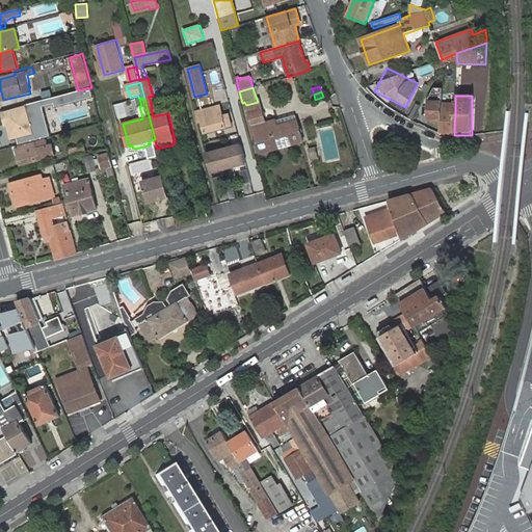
[(246,105),(247,112),(249,111),(262,108),(260,101),(258,102),(246,105)]
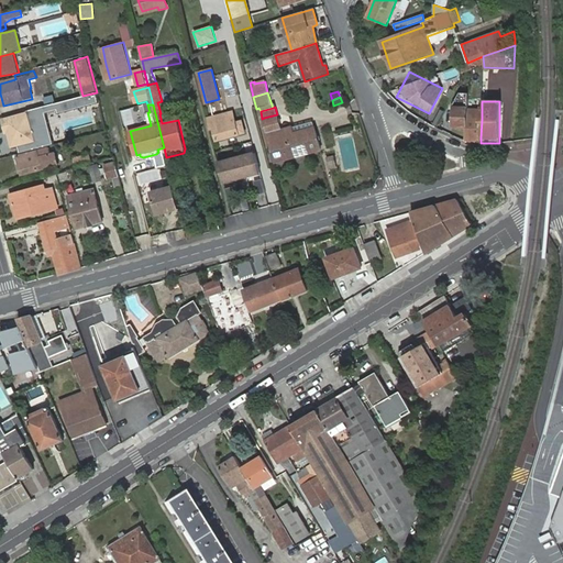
[(481,138),(482,119),(467,119),(467,107),(454,107),(453,127),(467,127),(467,138),(481,138)]
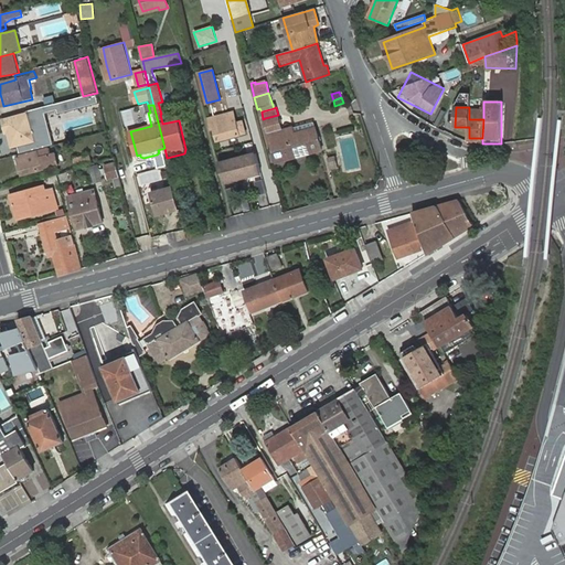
[(28,112),(2,118),(10,149),(35,142),(28,112)]
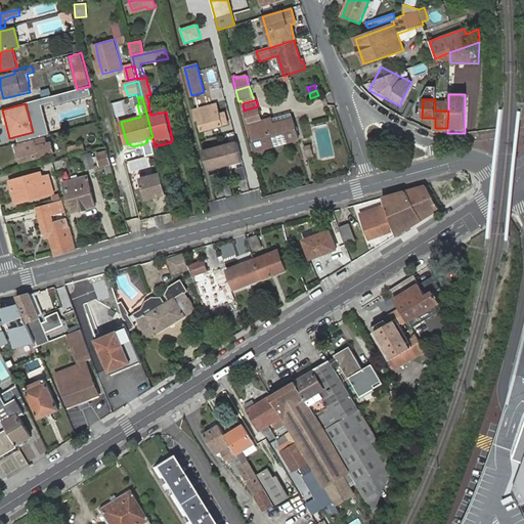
[(194,110),(198,121),(199,121),(202,131),(223,126),(222,124),(227,123),(224,114),(220,115),(217,104),(194,110)]
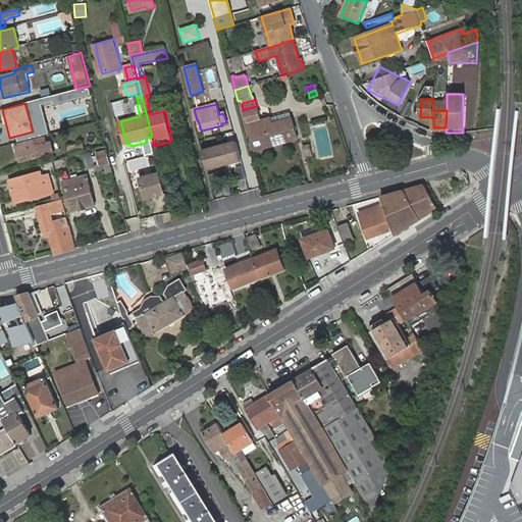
[(245,109),(256,151),(297,139),(291,119),(272,124),(271,119),(261,122),(257,106),(245,109)]
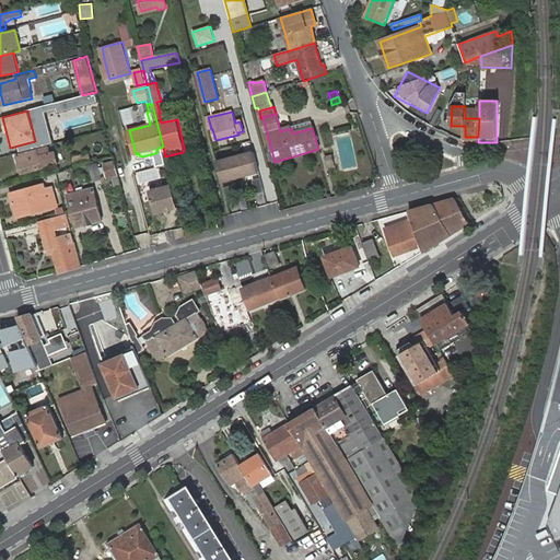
[(55,142),(103,130),(101,119),(51,132),(55,142)]
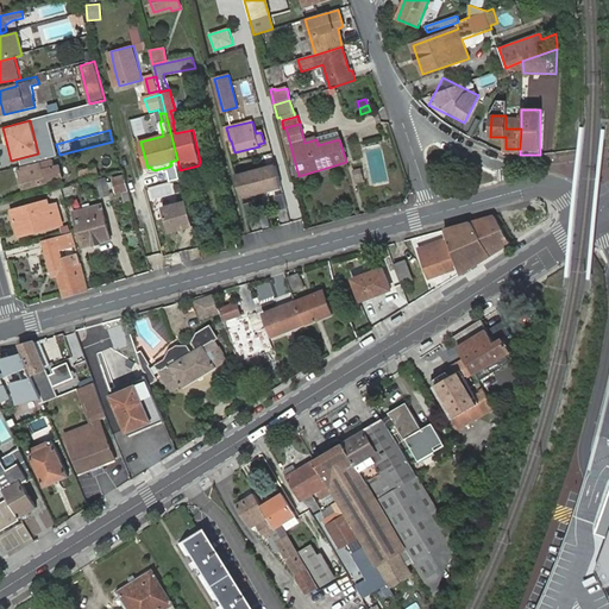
[(318,145),(339,139),(338,133),(316,139),(318,145)]
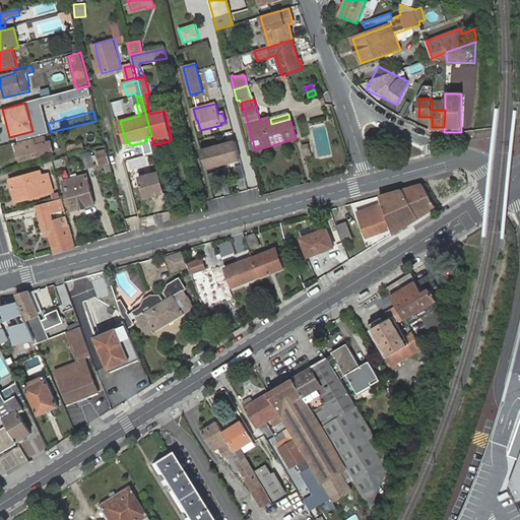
[(45,137),(16,144),(20,160),(54,152),(52,144),(47,145),(45,137)]
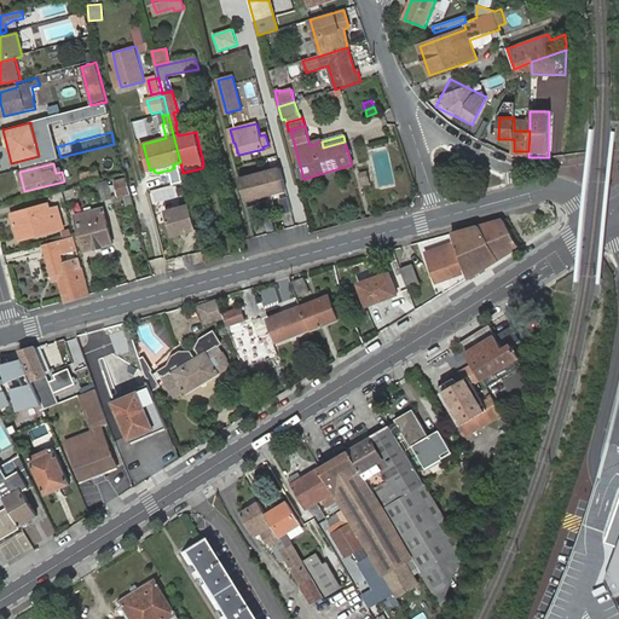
[(287,187),(281,167),(260,173),(266,194),(276,191),(287,187)]
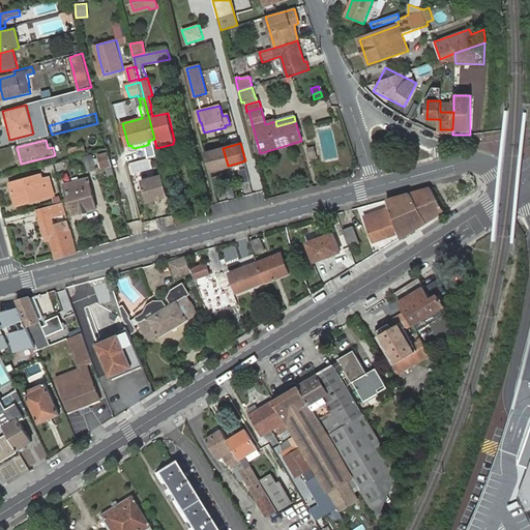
[(84,146),(70,149),(72,155),(86,152),(84,146)]
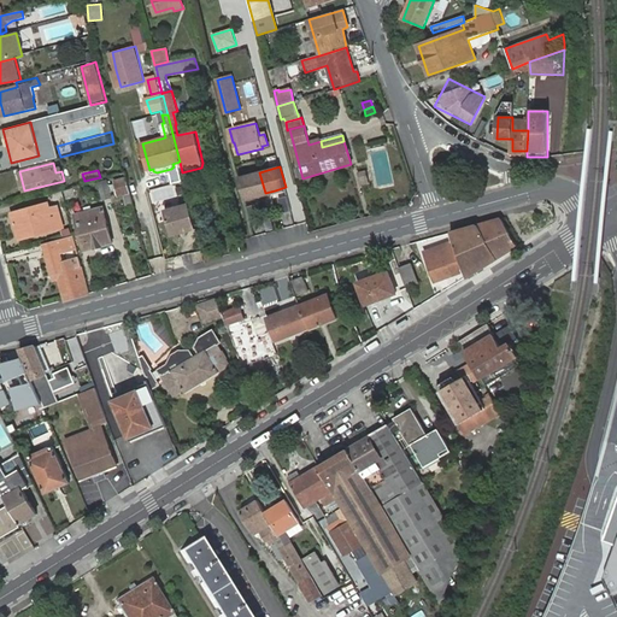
[(358,184),(368,183),(364,170),(356,171),(358,184)]
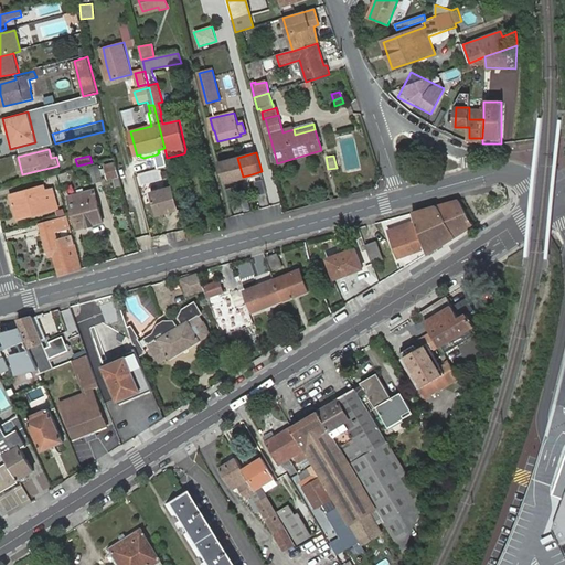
[(116,158),(100,162),(102,167),(103,167),(104,170),(105,170),(108,180),(115,179),(118,192),(124,191),(116,158)]
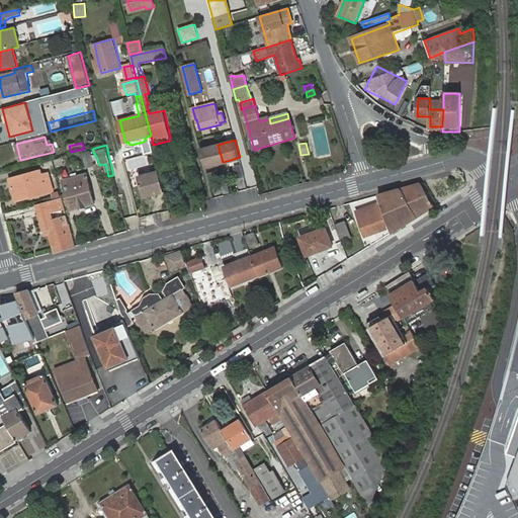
[(218,145),(200,149),(205,166),(213,164),(223,162),(218,145)]
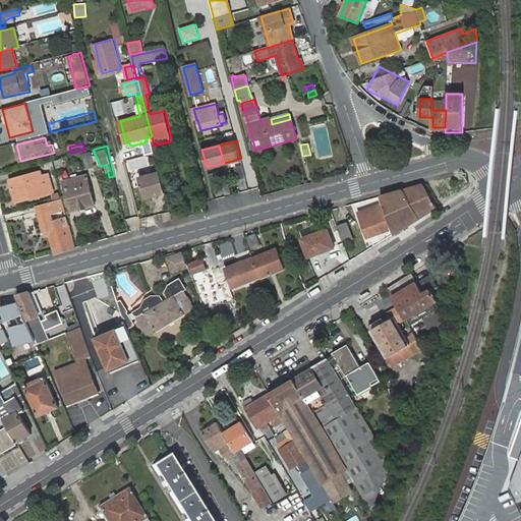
[(91,153),(82,155),(87,169),(95,167),(91,153)]
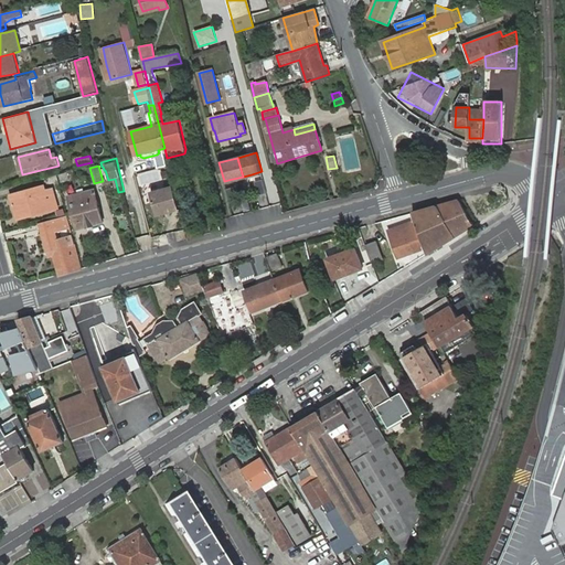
[(252,174),(257,194),(267,191),(262,171),(252,174)]
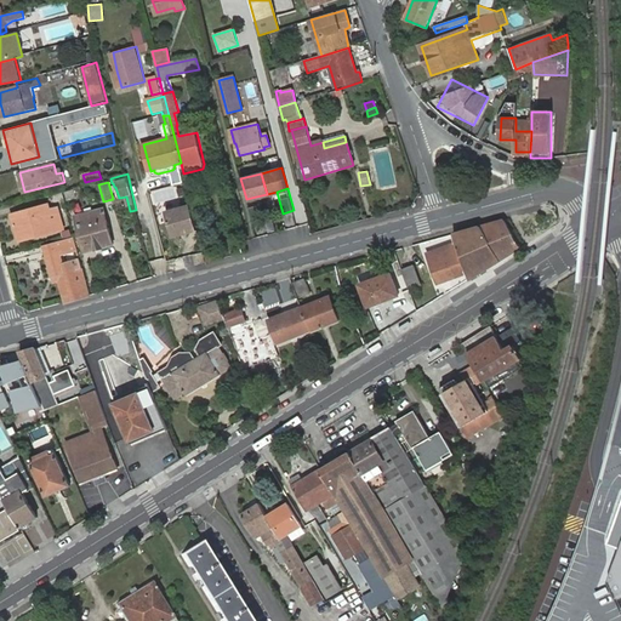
[(251,221),(261,218),(256,197),(246,199),(251,221)]
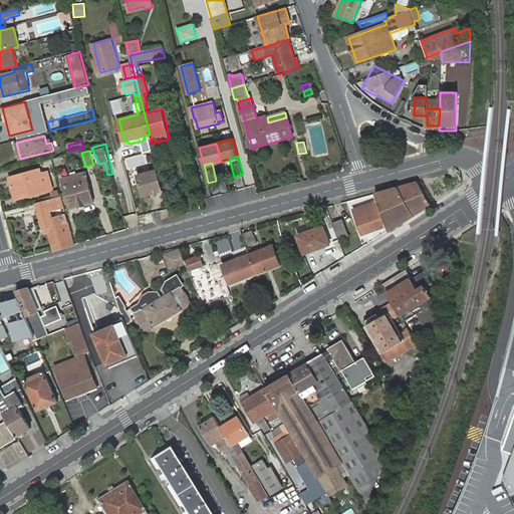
[(10,178),(16,196),(28,192),(30,196),(53,190),(48,173),(41,174),(40,170),(10,178)]
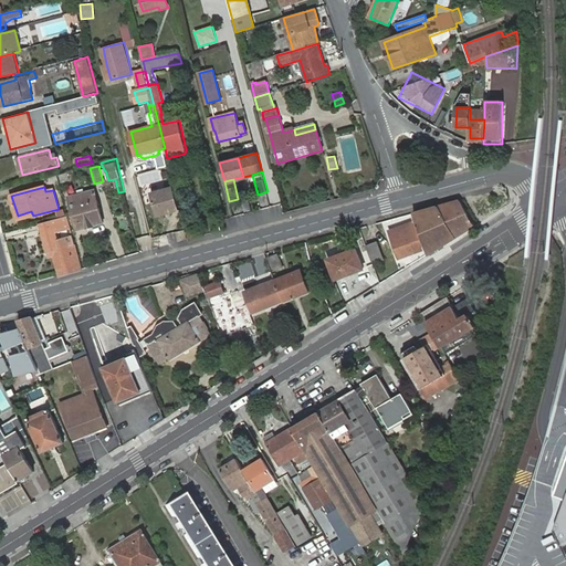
[(171,187),(149,194),(156,219),(179,212),(171,187)]
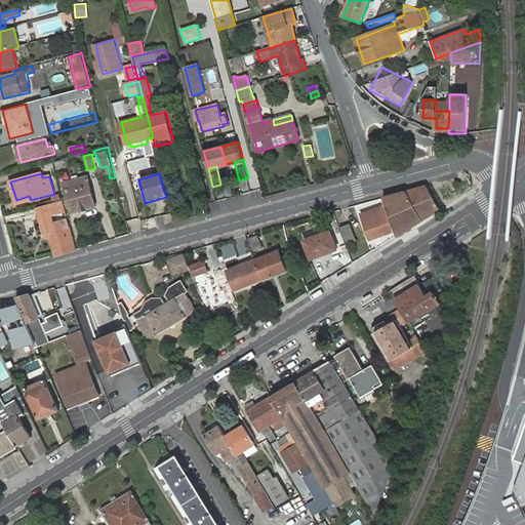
[(64,183),(72,212),(95,207),(88,176),(64,183)]
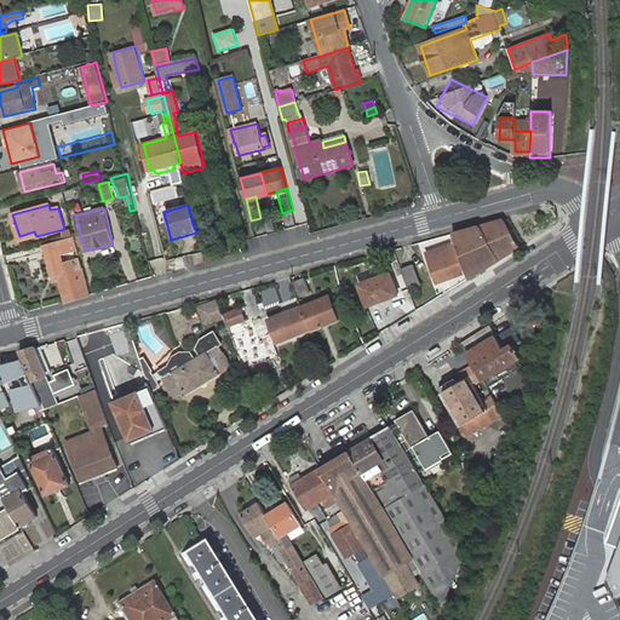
[(468,273),(470,280),(521,248),(506,220),(453,235),(455,240),(468,273)]
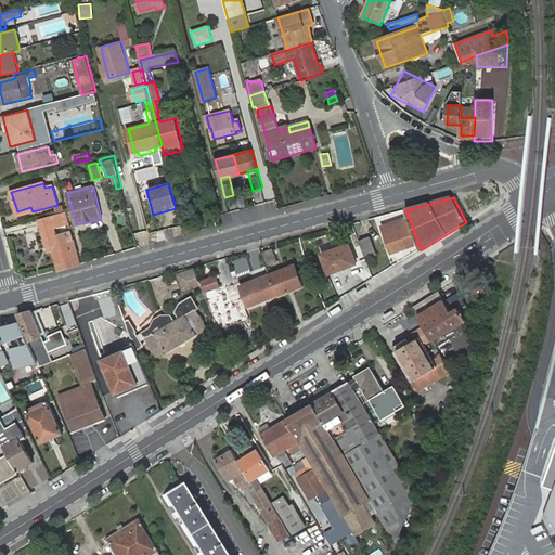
[(63,268),(80,263),(72,232),(56,236),(54,227),(68,222),(66,213),(40,219),(48,248),(57,246),(63,268)]
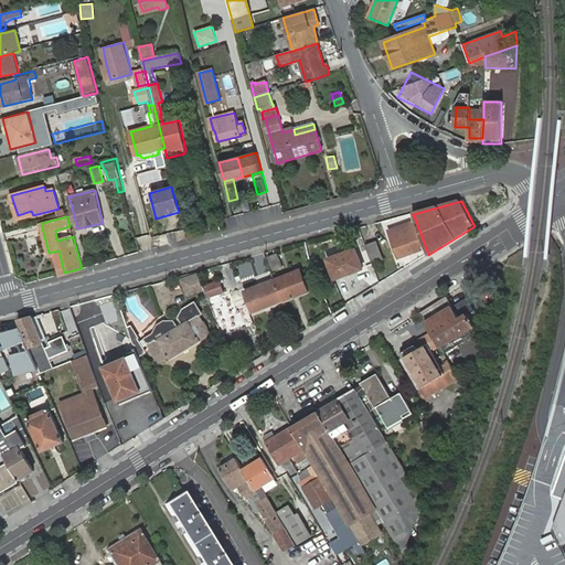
[(400,258),(426,248),(415,219),(388,230),(400,258)]
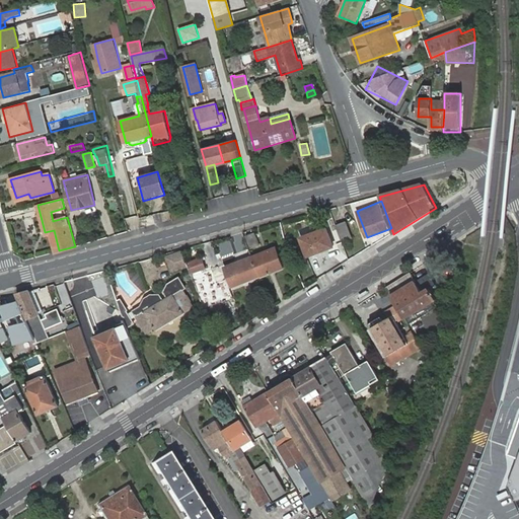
[(337,226),(344,242),(353,238),(347,222),(337,226)]
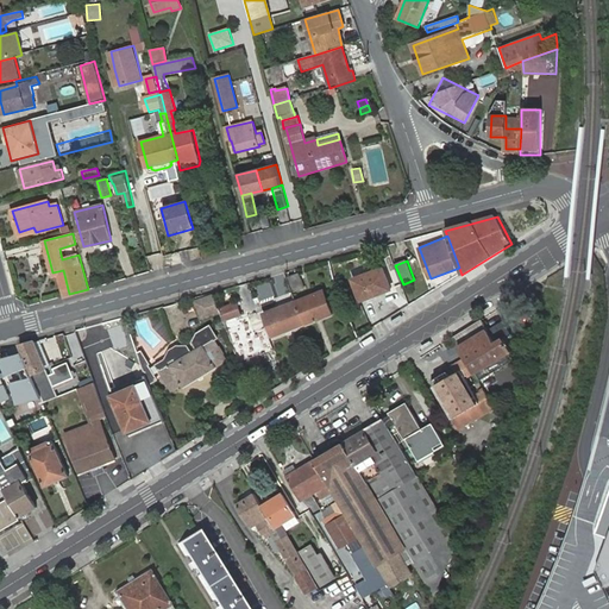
[(353,278),(360,299),(370,295),(371,297),(390,289),(382,268),(353,278)]
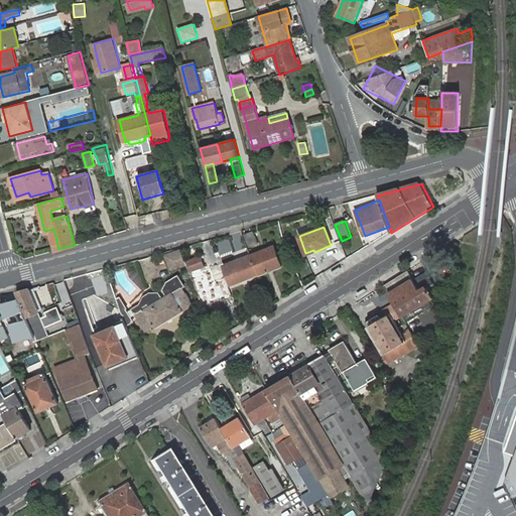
[(245,235),(249,247),(258,244),(253,232),(245,235)]
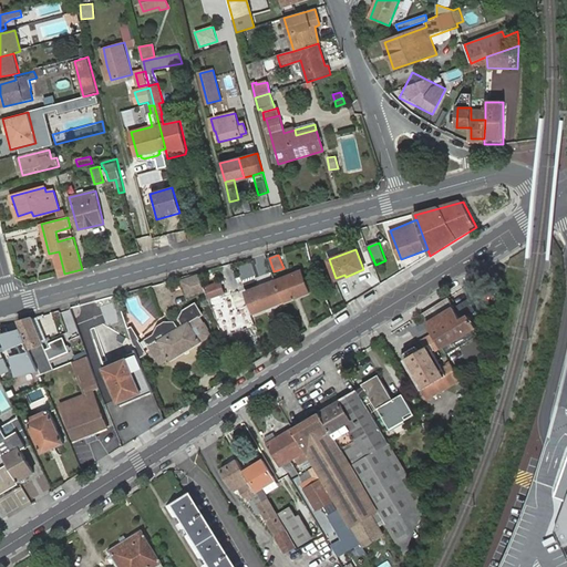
[(276,280),(284,302),(309,292),(300,271),(276,280)]
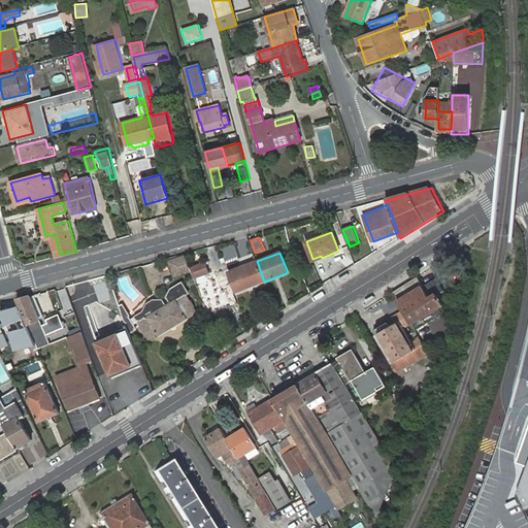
[(169,262),(174,276),(192,270),(191,268),(187,256),(169,262)]
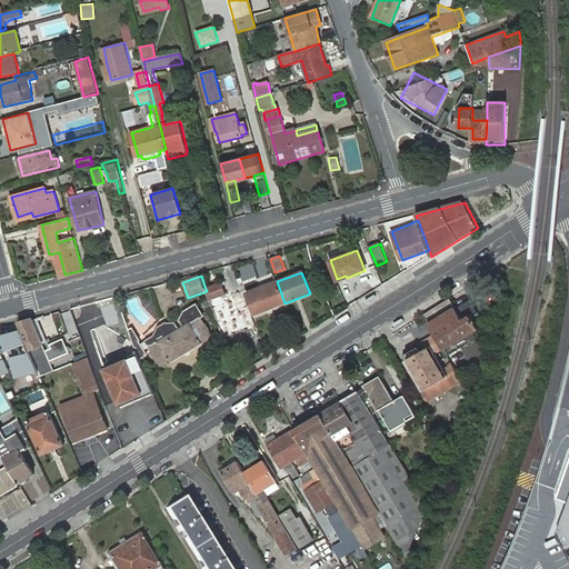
[(256,316),(285,303),(277,281),(242,295),(246,302),(250,301),(256,316)]
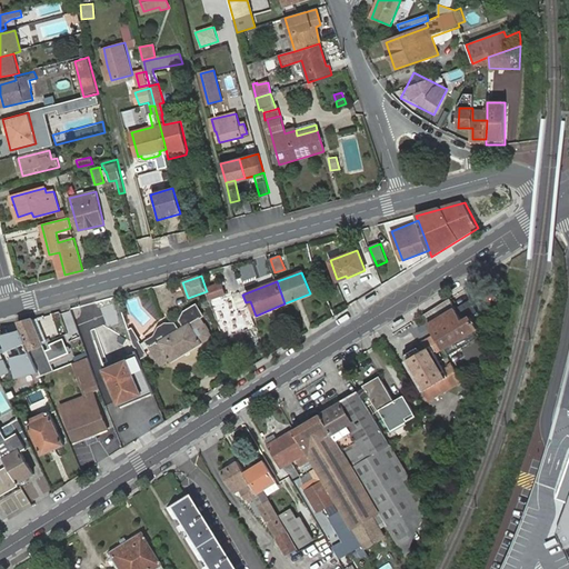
[(226,293),(221,283),(206,289),(207,291),(209,299),(226,293)]
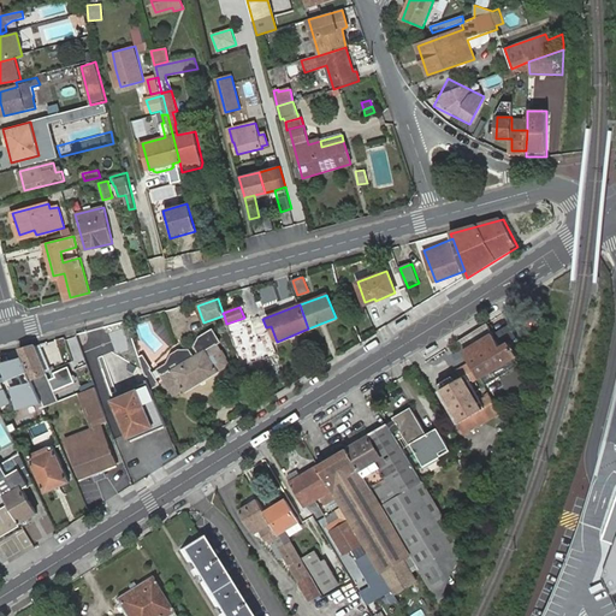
[(472,362),(486,386),(517,369),(519,355),(513,344),(520,341),(511,326),(496,335),(491,326),(461,343),(472,362)]
